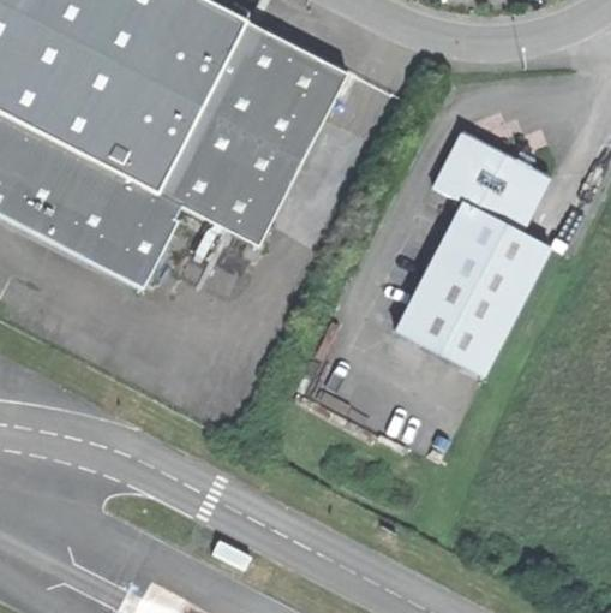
[(208,0),(0,0),(0,109),(157,190),(186,135),(245,19),(208,0)]
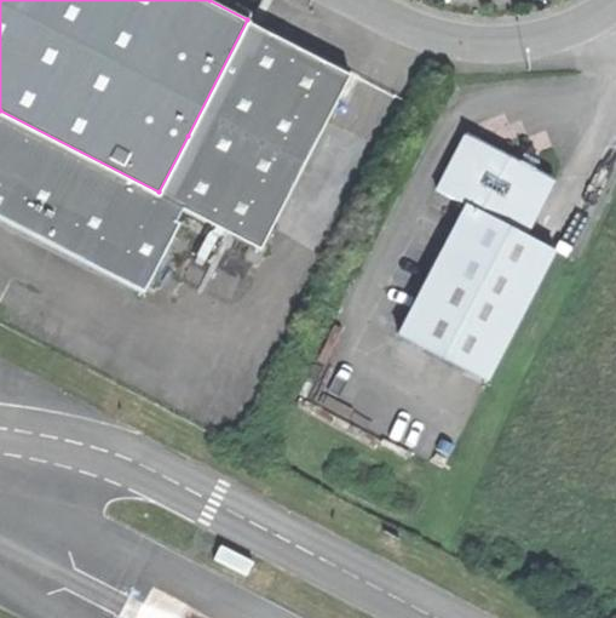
[(332,62),(247,19),(188,136),(246,165),(217,222),(243,235),(332,62)]
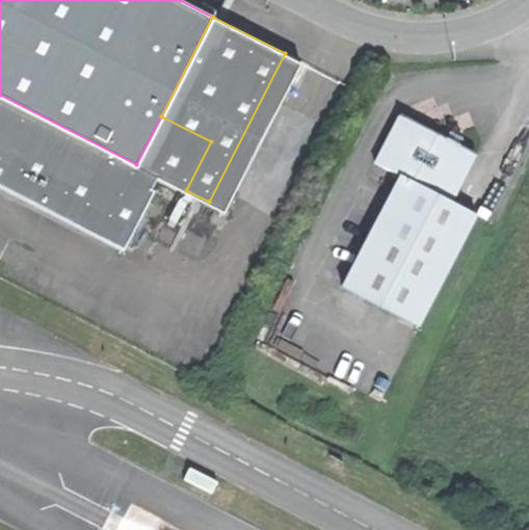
[(0,187),(149,264),(186,190),(136,164),(0,95),(0,187)]
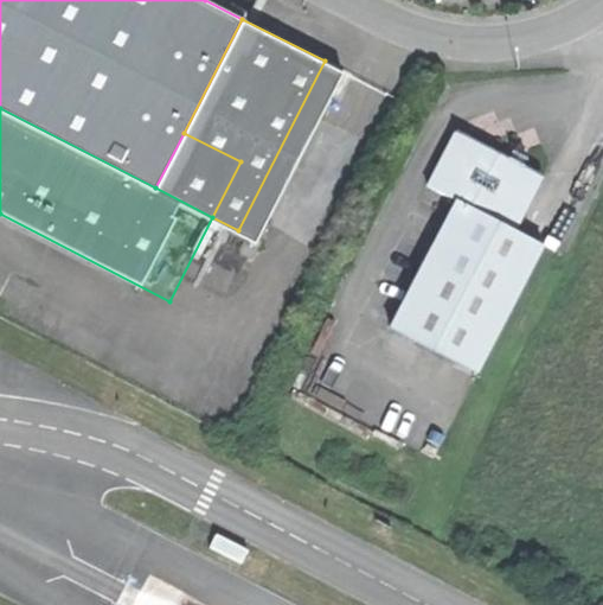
[(428,184),(456,198),(513,227),(540,172),(492,147),(455,129),(428,184)]
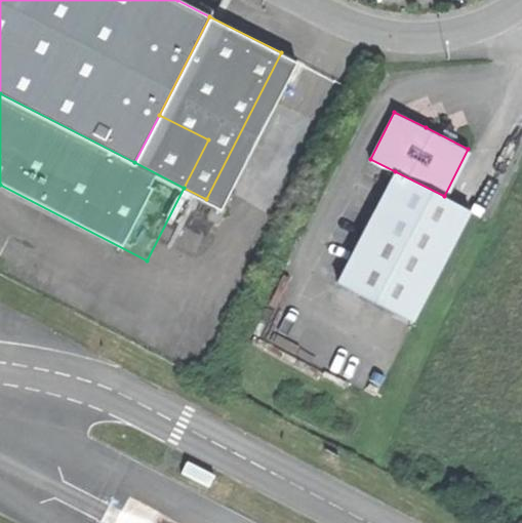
[(134,162),(184,188),(208,139),(159,115),(134,162)]
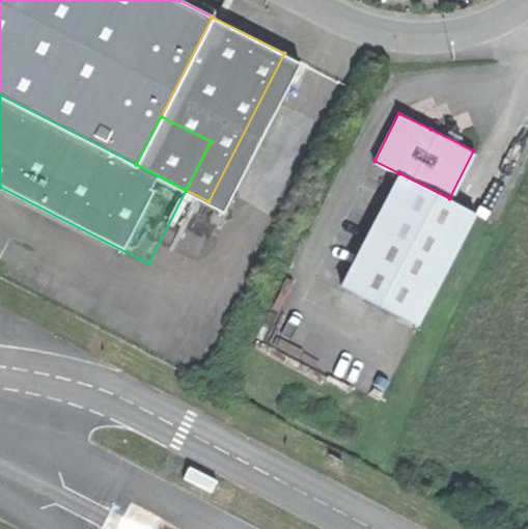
[(343,284),(419,323),(475,211),(449,198),(399,173),(343,284)]
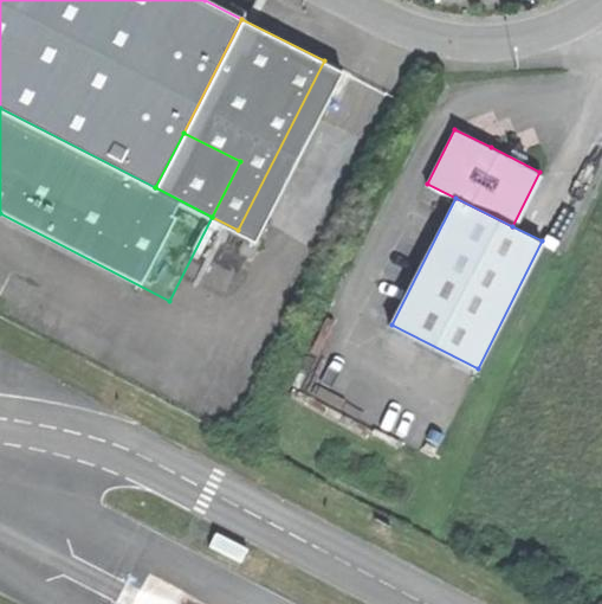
[(15,354),(0,346),(0,380),(2,381),(15,354)]
